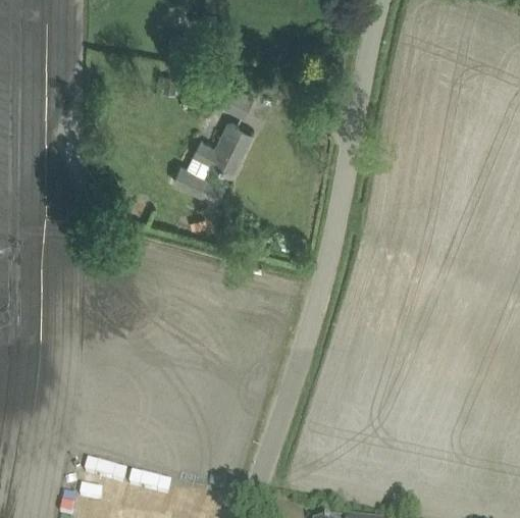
[(216,106),(223,109),(242,119),(252,99),(200,73),(193,92),(217,103),(216,106)]
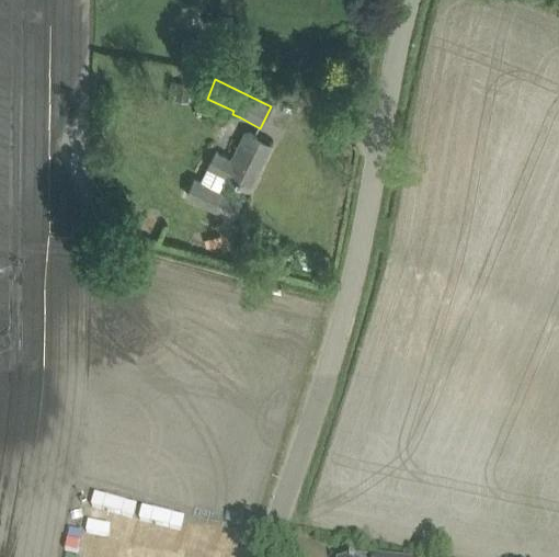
[(175,86),(173,103),(186,104),(189,88),(175,86)]
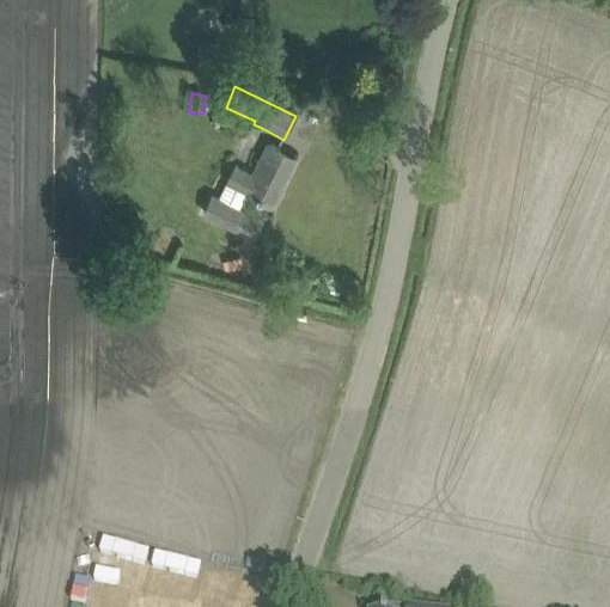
[(211,198),(201,215),(252,240),(261,225),(236,214),(245,196),(270,208),(294,160),(266,146),(251,175),(235,166),(218,202),(211,198)]
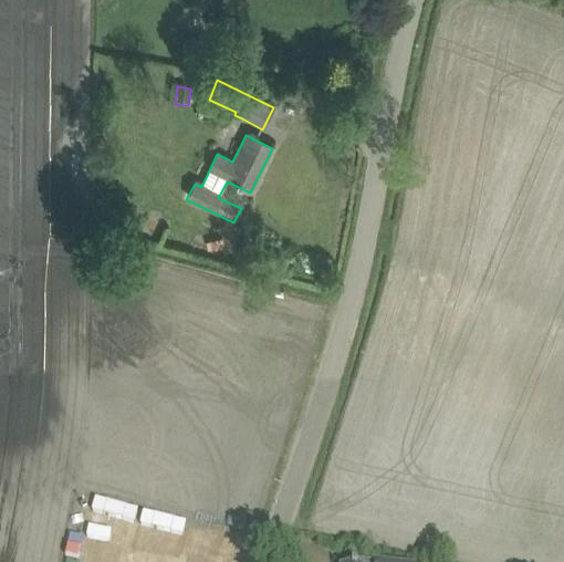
[(220,240),(205,245),(207,251),(213,250),(213,251),(222,250),(220,240)]
